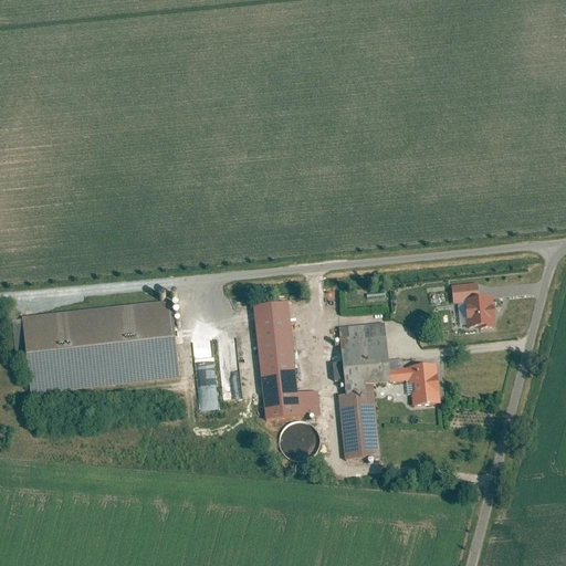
[(496,329),(493,297),(479,299),(478,285),(452,287),(454,304),(465,303),(468,329),(478,328),(479,332),(496,329)]
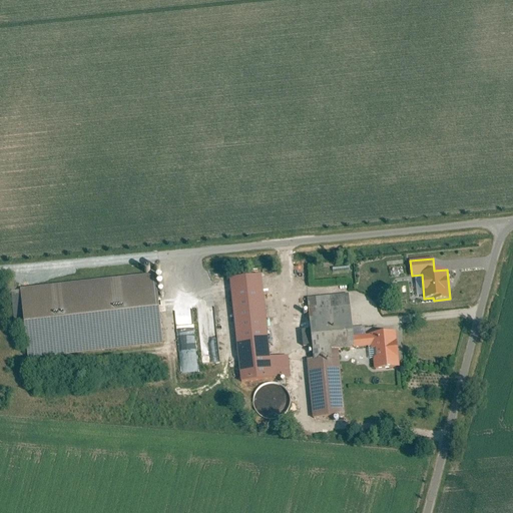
[(154,274),(20,289),(28,359),(162,344),(154,274)]
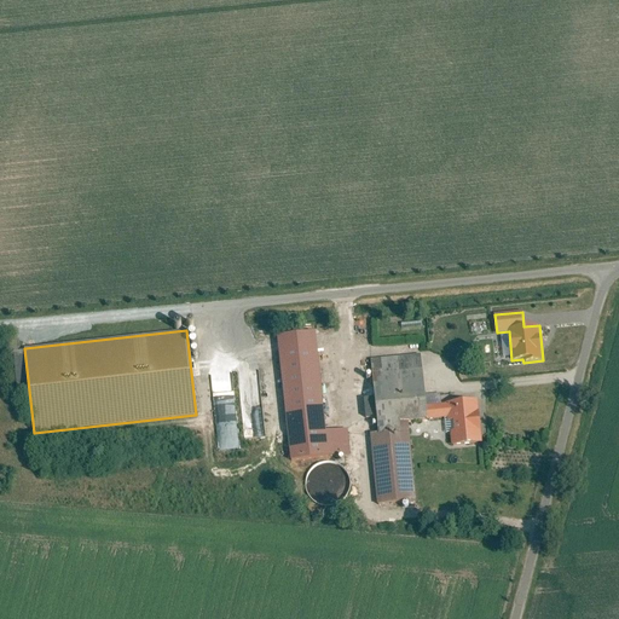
[(316,331),(276,336),(289,461),(350,455),(347,431),(325,432),(316,331)]
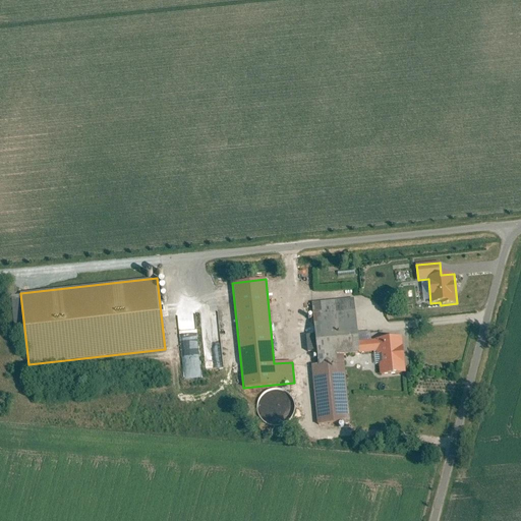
[(353,297),(312,301),(319,365),(311,366),(317,423),(348,420),(342,358),(375,355),(378,374),(405,371),(402,336),(358,341),(353,297)]
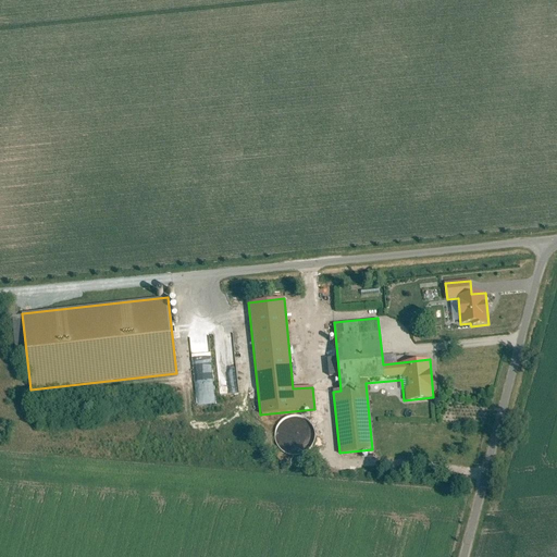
[(197,406),(217,405),(212,349),(193,350),(197,406)]
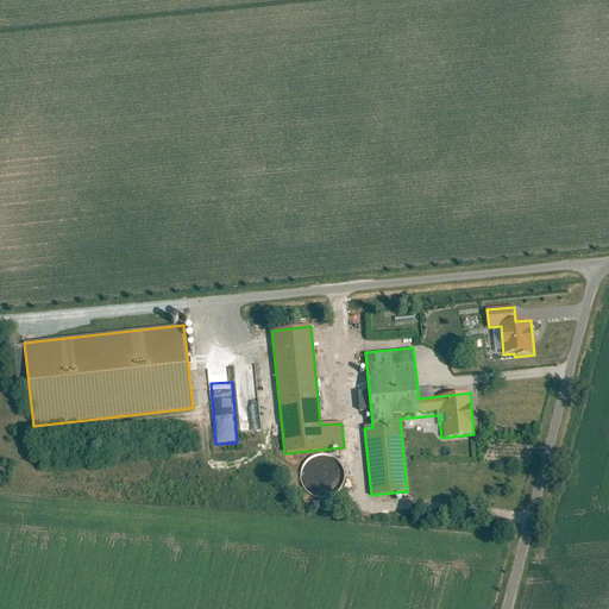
[(343,481),(343,476),(343,471),(340,466),(338,463),(334,459),(330,457),(325,457),(320,457),(315,458),(311,459),(307,463),(305,468),(303,471),(302,476),(303,481),(305,485),(307,490),(312,493),(315,495),(320,496),(325,496),(330,495),(334,493),(338,490),(340,485),(343,481)]
